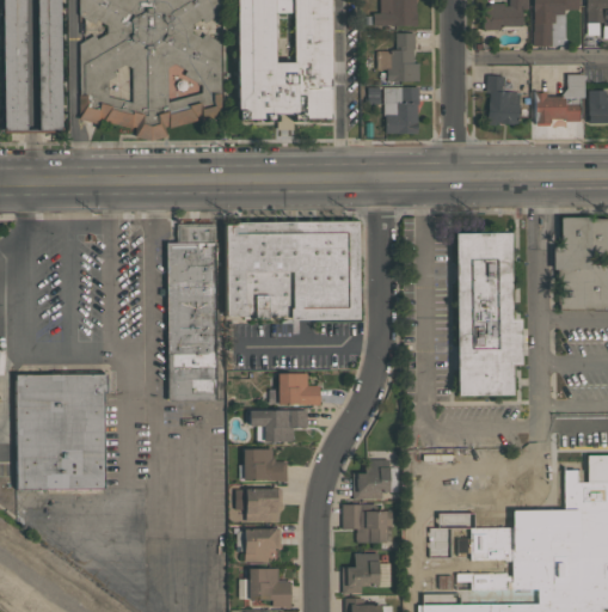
[(4,0),(26,0),(29,130),(6,132),(4,0)]
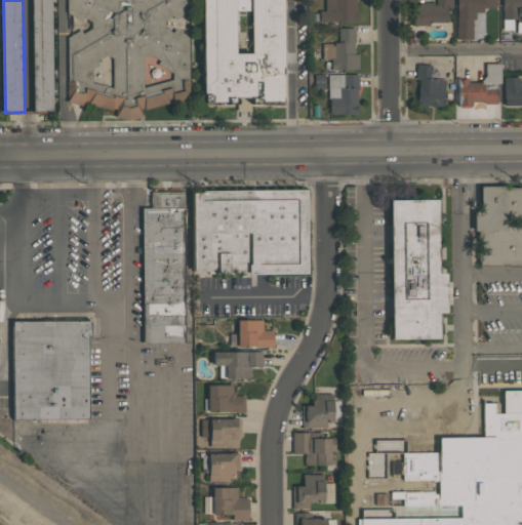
[(35,110),(33,0),(52,0),(54,110),(35,110)]
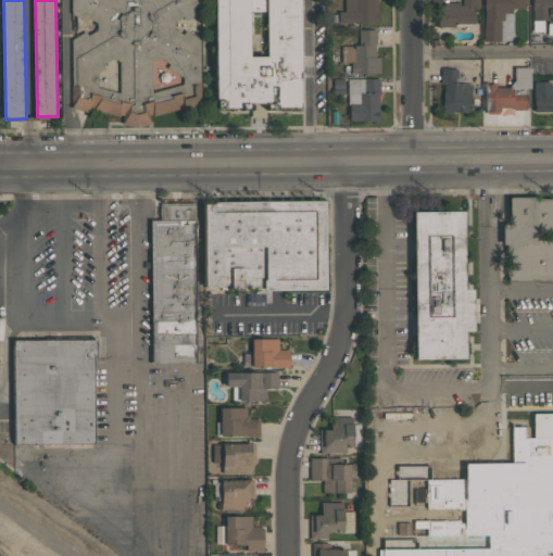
[(201,0),(201,14),(188,20),(176,20),(176,28),(202,37),(202,85),(197,87),(196,102),(152,119),(152,124),(145,126),(124,126),(124,112),(74,112),(75,86),(88,80),(88,67),(76,67),(77,37),(99,28),(99,23),(73,14),(73,0),(201,0)]
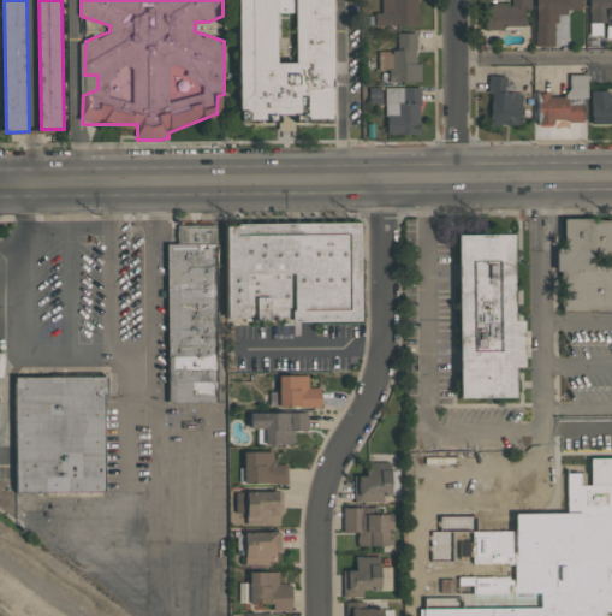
[(238,0),(333,0),(336,119),(295,120),(295,114),(279,114),(279,120),(241,120),(238,0)]
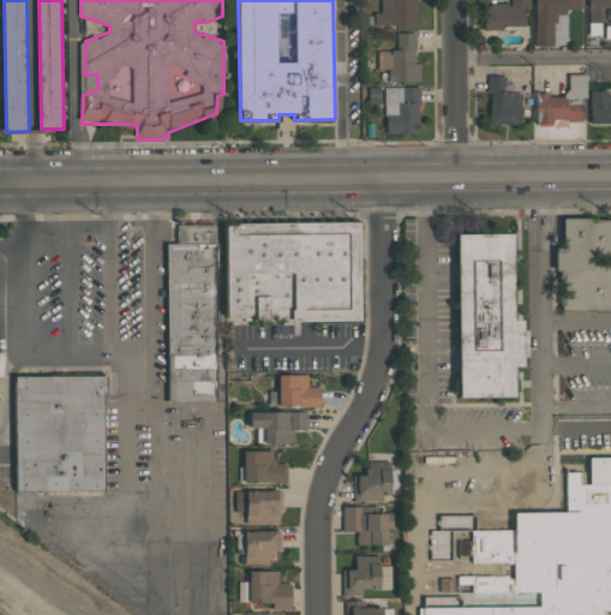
[(421,25),(420,0),(383,0),(384,13),(377,13),(377,27),(421,25)]
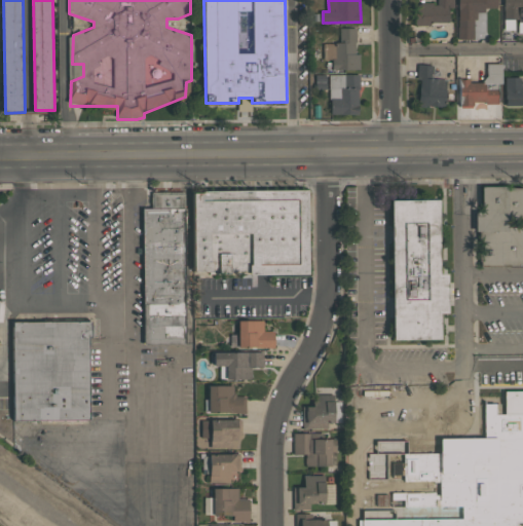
[(451,24),(451,7),(456,7),(456,0),(439,0),(440,3),(417,3),(418,24),(451,24)]
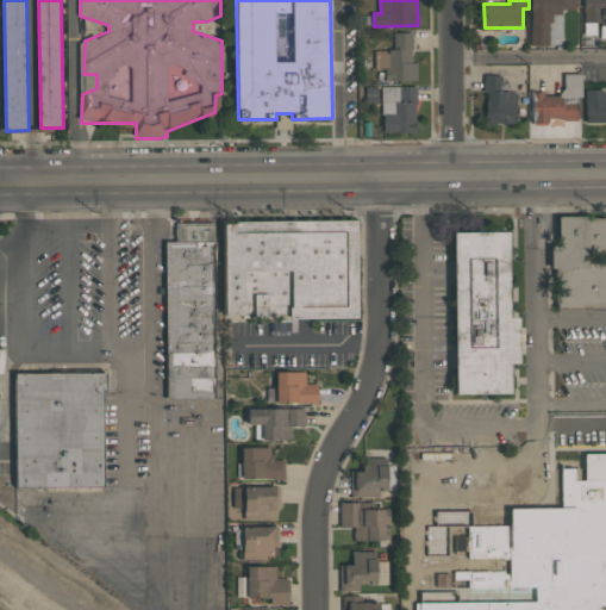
[(533,0),(532,45),(553,47),(554,11),(579,11),(579,0),(533,0)]
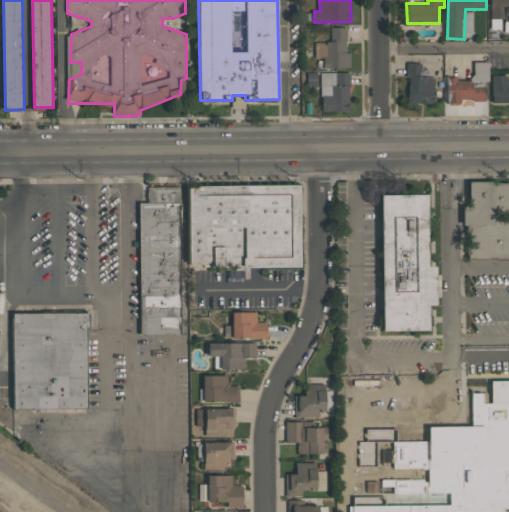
[(508,0),(492,0),(493,29),(501,28),(501,20),(506,19),(507,33),(508,33),(508,0)]
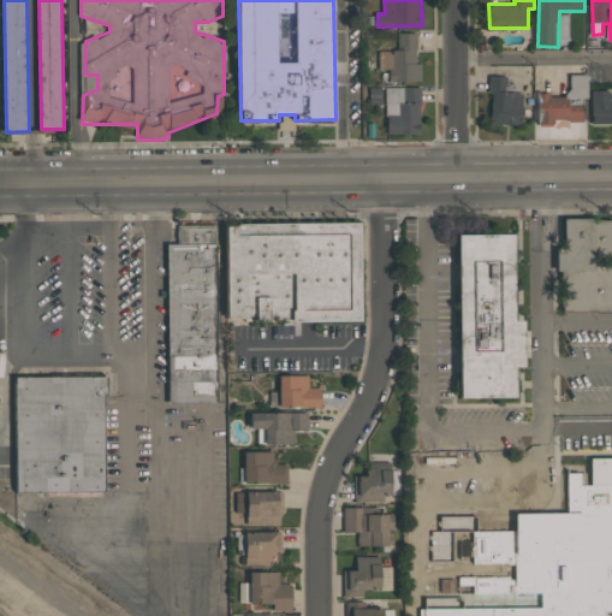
[(420,34),(399,34),(399,51),(381,51),(381,70),(391,70),(391,82),(423,82),(423,63),(420,63),(420,34)]
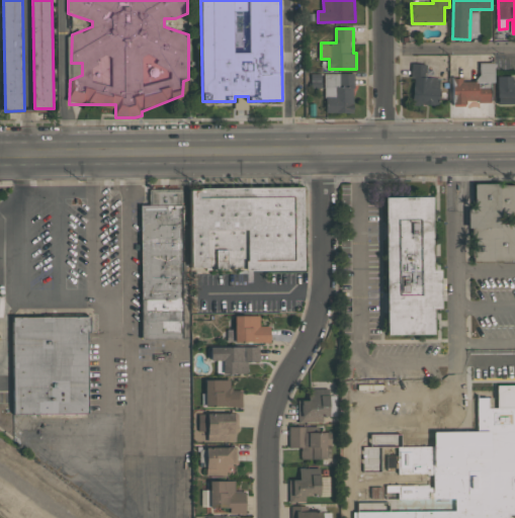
[(497,63),(481,63),(481,82),(496,82),(497,63)]
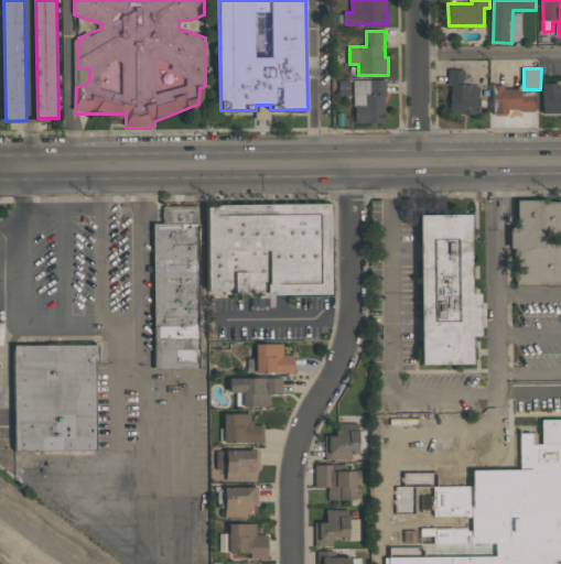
[(451,112),(479,115),(482,86),(466,85),(467,71),(455,69),(451,112)]
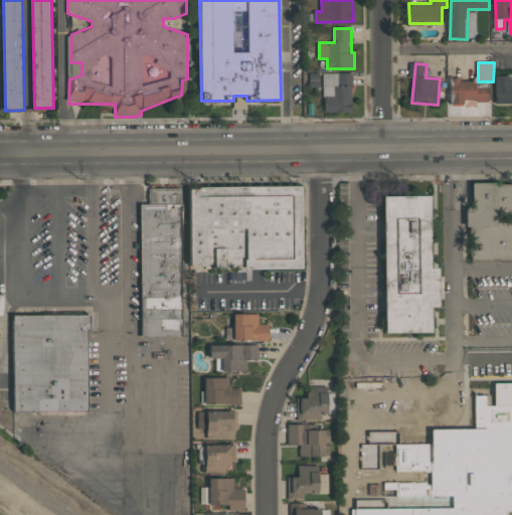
[(325,73),(325,113),(353,113),(354,73),(325,73)]
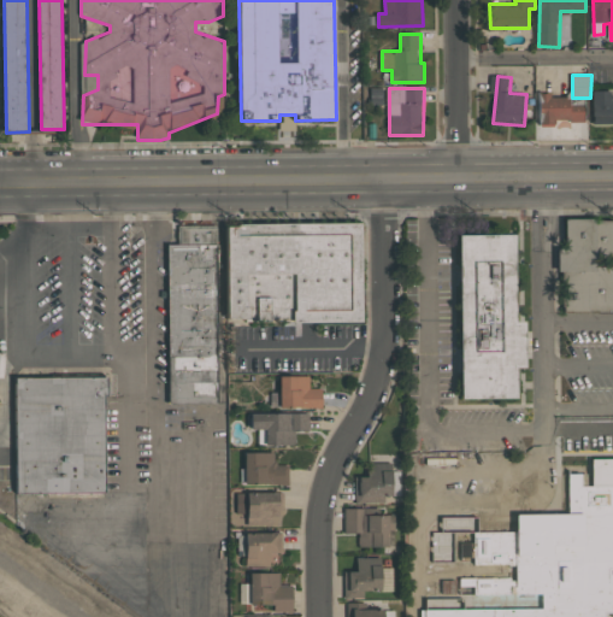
[(595,124),(612,124),(612,90),(594,90),(595,124)]
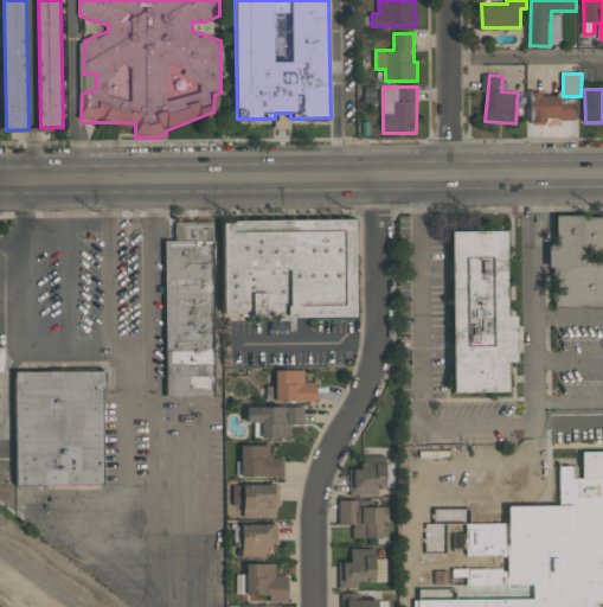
[(532,93),(533,123),(549,123),(549,120),(578,119),(577,96),(543,96),(543,91),(532,93)]
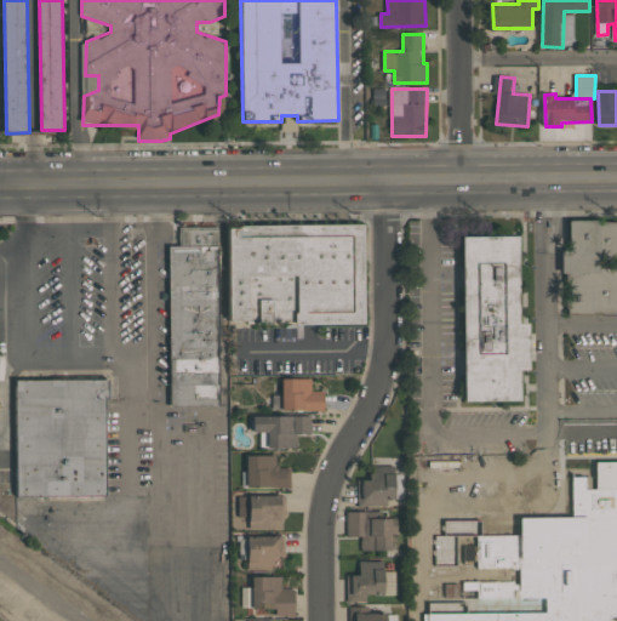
[(616,313),(570,314),(570,222),(616,221),(616,313)]
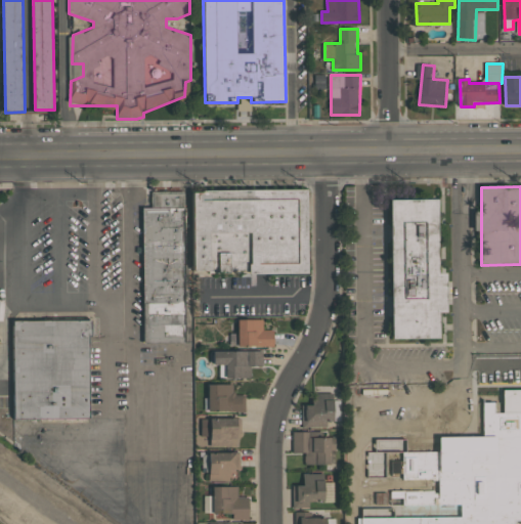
[(309,272),(194,273),(193,190),(308,189),(309,272)]
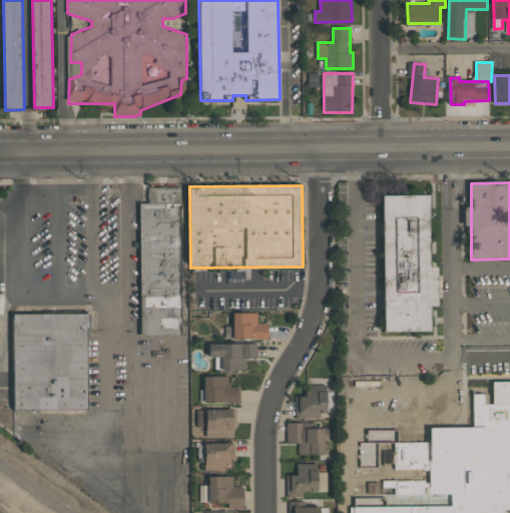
[(182,336),(142,336),(141,202),(150,202),(150,189),(181,188),(182,336)]
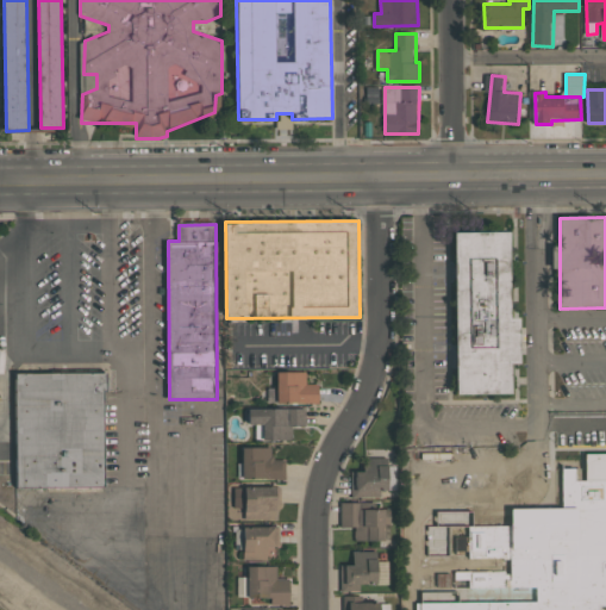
[(457,394),(455,232),(510,231),(511,317),(519,317),(520,363),(511,363),(512,393),(457,394)]
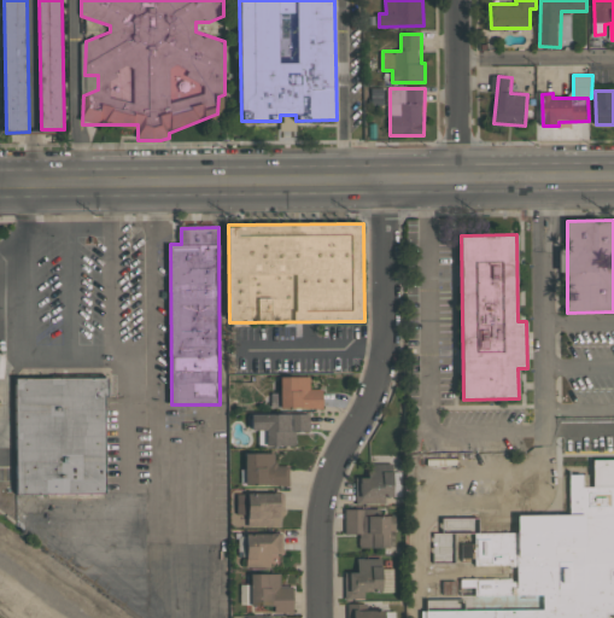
[(107,493),(18,494),(17,378),(106,377),(107,493)]
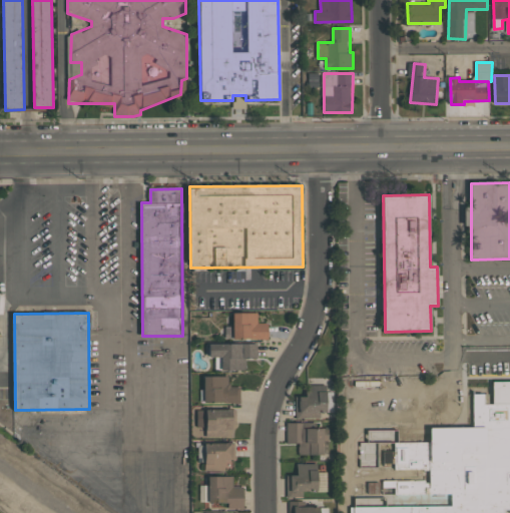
[(270,323),(269,339),(233,339),(233,313),(259,313),(259,322),(270,323)]
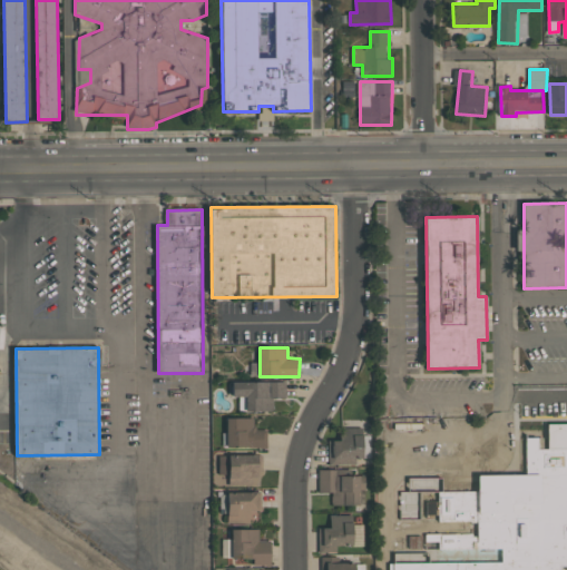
[(233,382),(287,381),(287,397),(274,397),(275,411),(247,411),(247,396),(234,396),(233,382)]
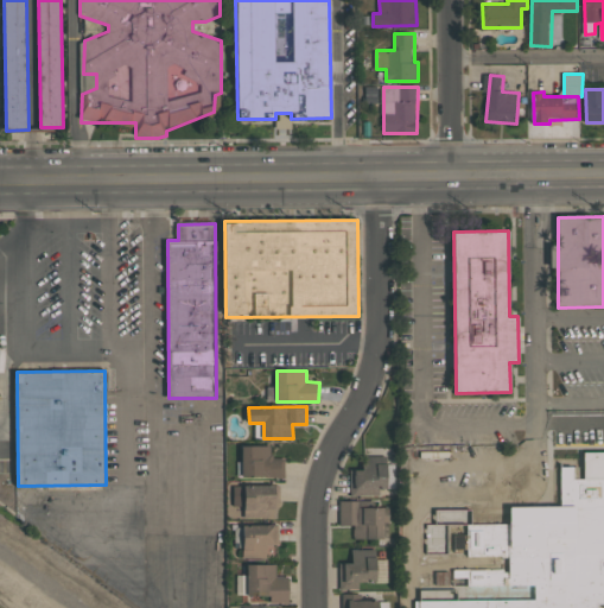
[(242,445),(273,444),(273,457),(286,457),(286,476),(243,477),(242,445)]
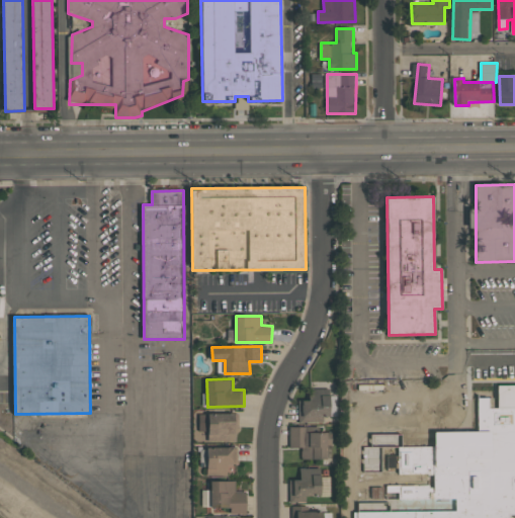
[(356,517),(356,512),(457,510),(456,499),(422,500),(422,485),(429,485),(428,473),(389,475),(389,455),(400,455),(400,447),(435,446),(434,432),(479,430),(478,397),(490,397),(490,408),(498,408),(497,383),(514,382),(514,516),(511,517),(356,517)]
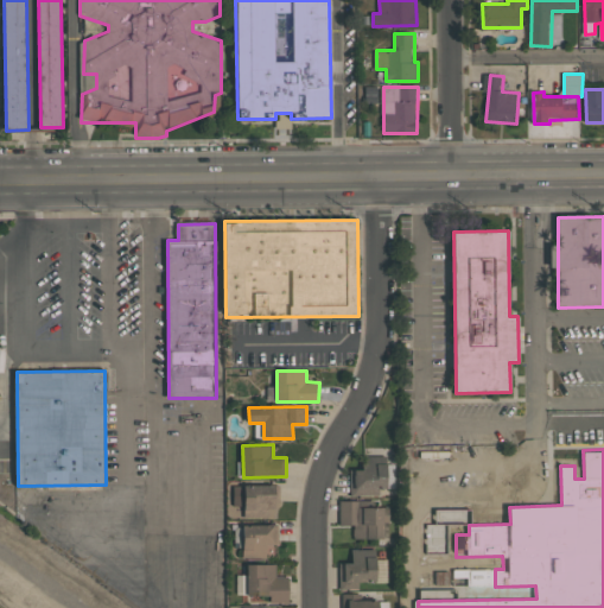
[(388,463),(388,493),(351,493),(351,469),(366,469),(366,456),(379,456),(379,463),(388,463)]
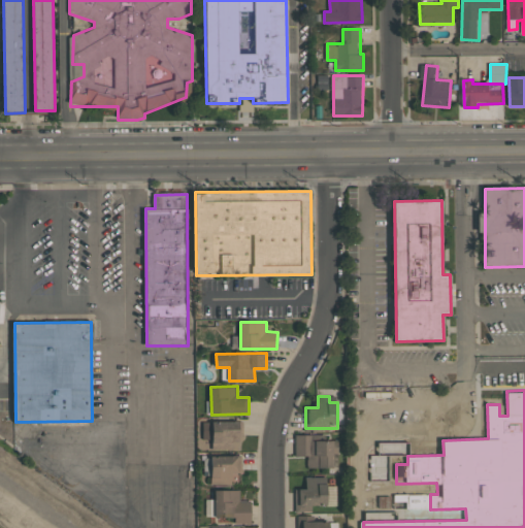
[(203,421),(242,420),(243,440),(233,441),(234,449),(212,450),(212,440),(204,440),(203,421)]
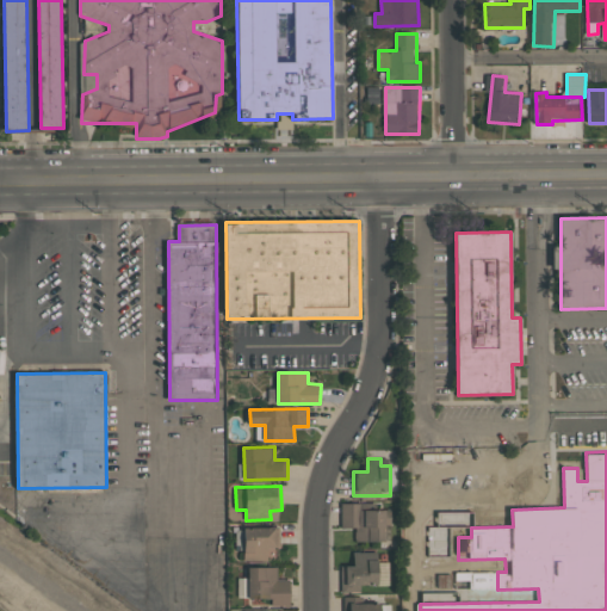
[(342,528),(342,503),(367,503),(367,510),(386,510),(385,541),(357,541),(357,528),(342,528)]
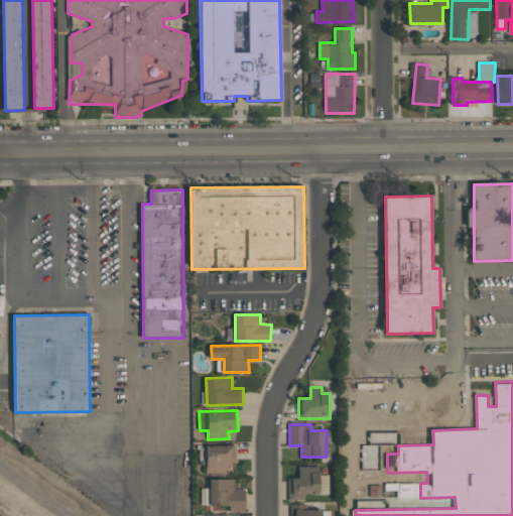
[(238,462),(228,462),(227,473),(207,473),(207,444),(234,445),(234,453),(238,453),(238,462)]
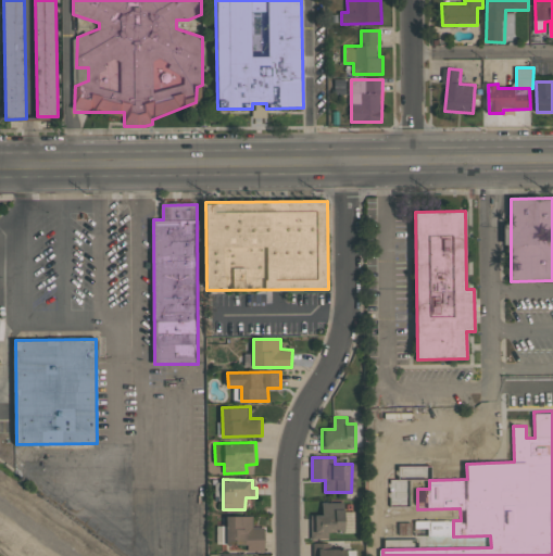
[(405,490),(388,490),(387,506),(404,506),(405,490)]
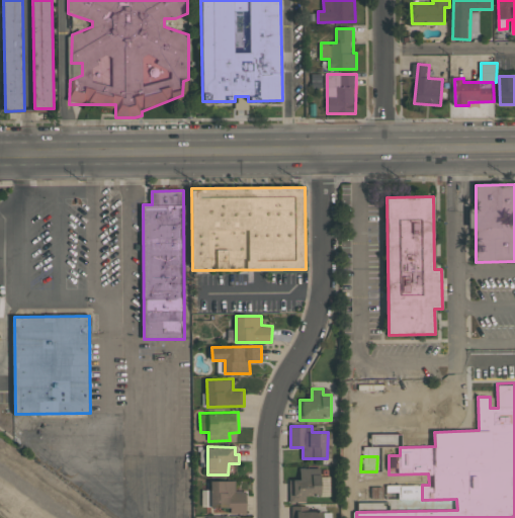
[(290,502),(290,480),(301,480),(301,467),(314,467),(314,476),(331,476),(331,496),(308,496),(308,502),(290,502)]
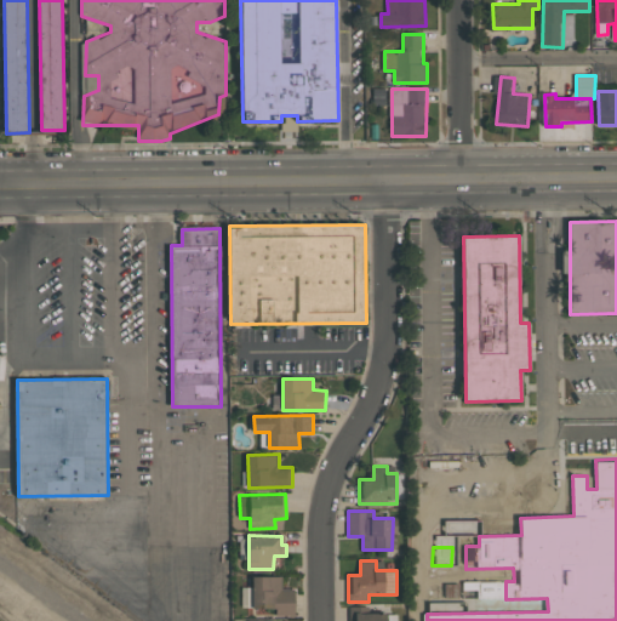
[(296,616),(276,616),(276,608),(244,608),(244,592),(253,592),(253,576),(283,576),(283,588),(297,588),(296,616)]
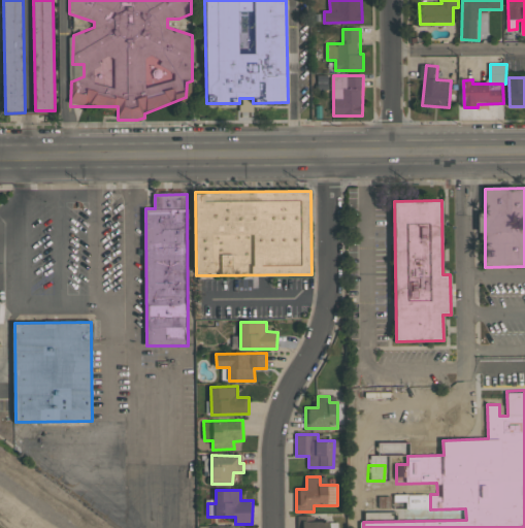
[(298,527),(298,516),(316,516),(316,521),(331,521),(330,527),(298,527)]
